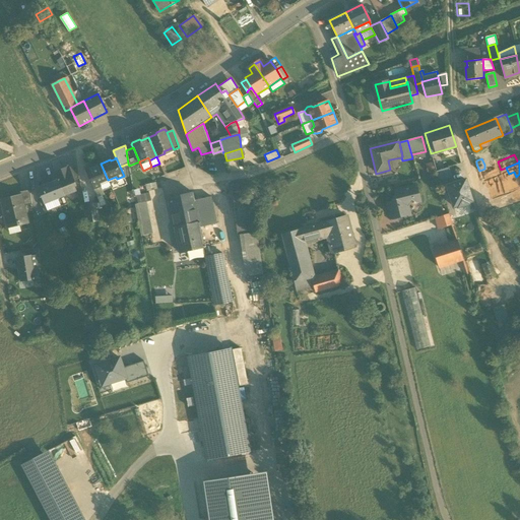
[(68,168),(73,181),(79,179),(76,161),(67,166),(67,168),(68,168)]
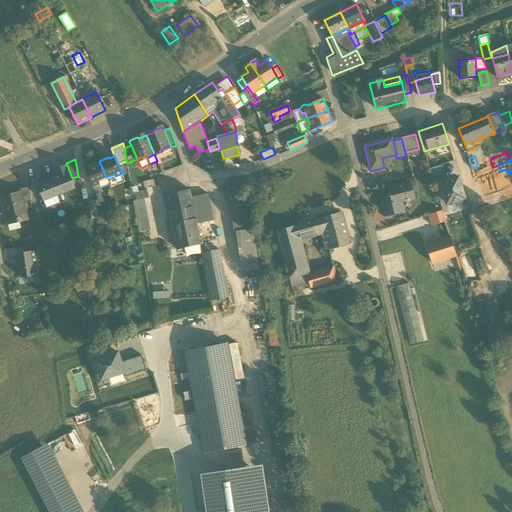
[(98,180),(106,177),(99,161),(90,164),(91,166),(86,168),(86,167),(84,167),(92,186),(93,186),(98,183),(99,183),(98,180)]
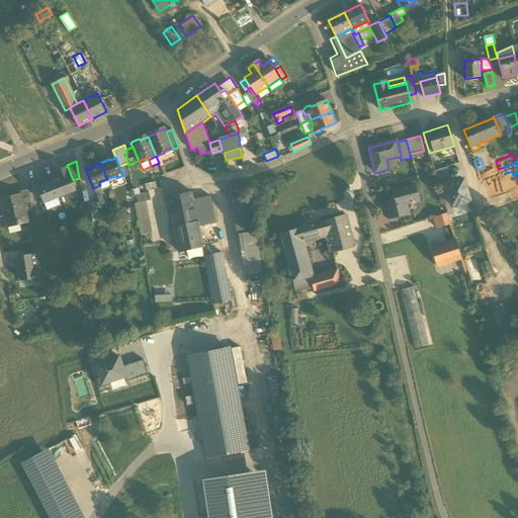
[(55,172),(58,180),(63,192),(64,195),(75,190),(72,183),(73,180),(68,167),(67,167),(55,172)]
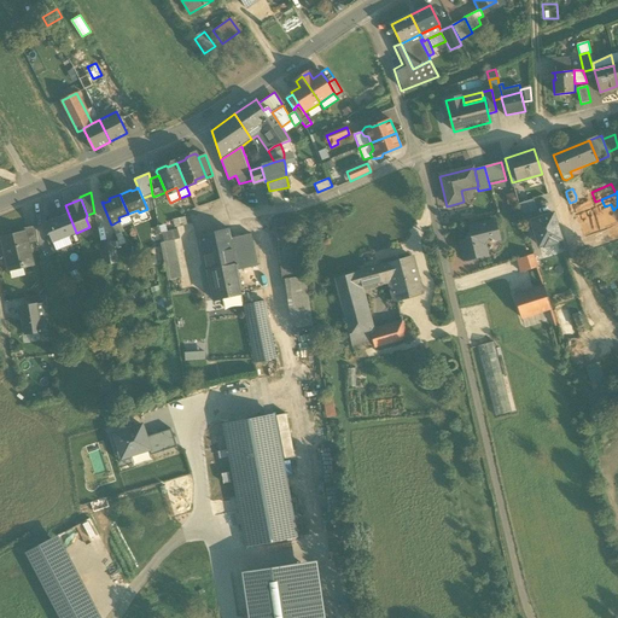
[(524,223),(531,222),(531,221),(538,219),(532,199),(518,204),(524,223)]
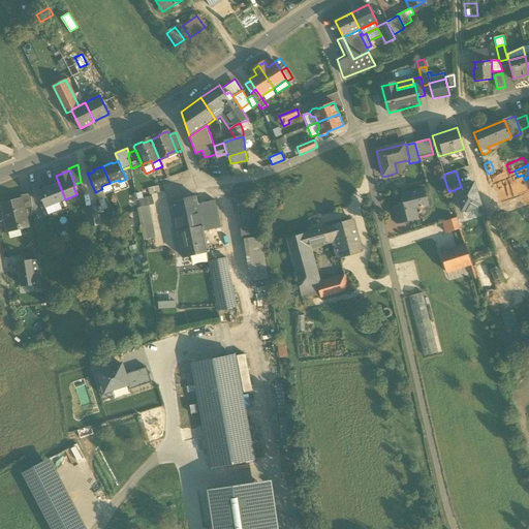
[(528,190),(525,180),(523,175),(518,177),(496,185),(502,201),(528,190)]
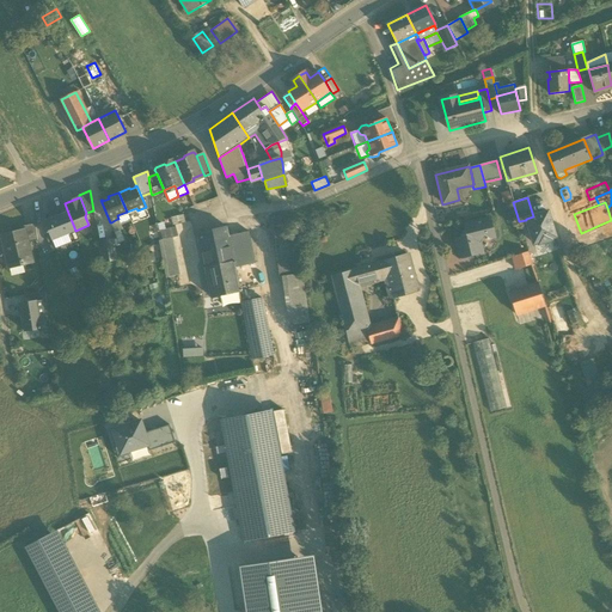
[(117,219),(120,225),(130,221),(127,212),(117,215),(118,219),(117,219)]
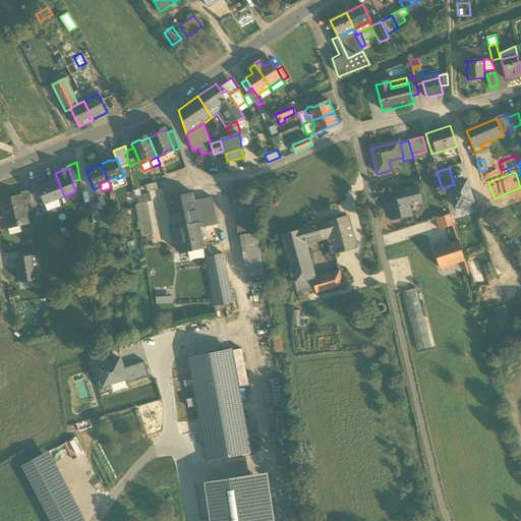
[(473,201),(466,180),(454,184),(448,186),(448,187),(454,208),(458,207),(459,208),(469,205),(469,203),(473,201)]
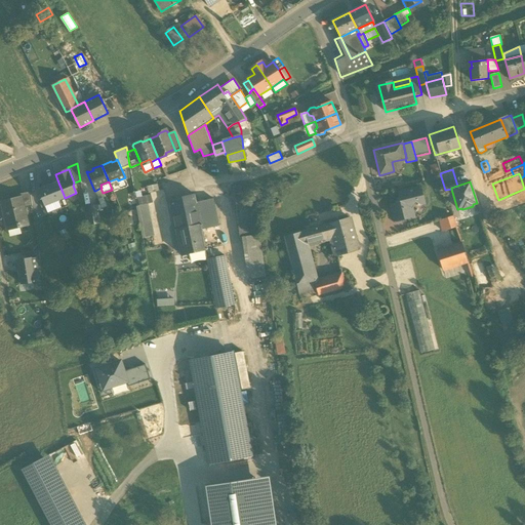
[(56,197),(64,195),(58,183),(38,191),(43,204),(56,198),(56,197)]
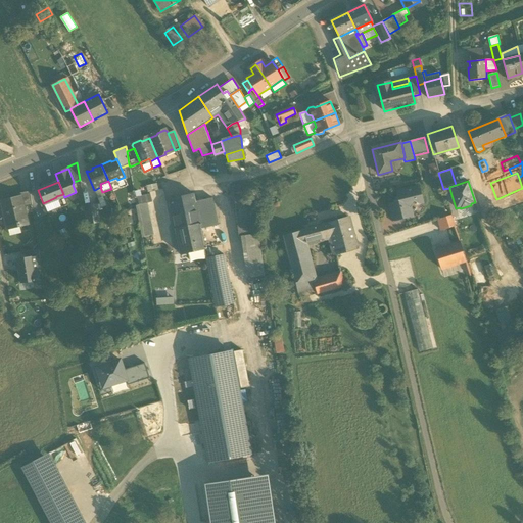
[(156,183),(146,186),(148,193),(158,190),(156,183)]
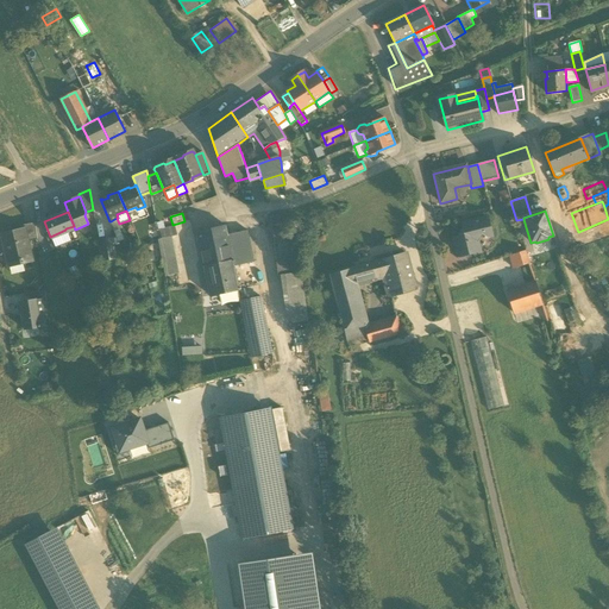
[(113,238),(113,244),(124,239),(120,228),(121,228),(119,224),(117,218),(111,221),(117,237),(113,238)]
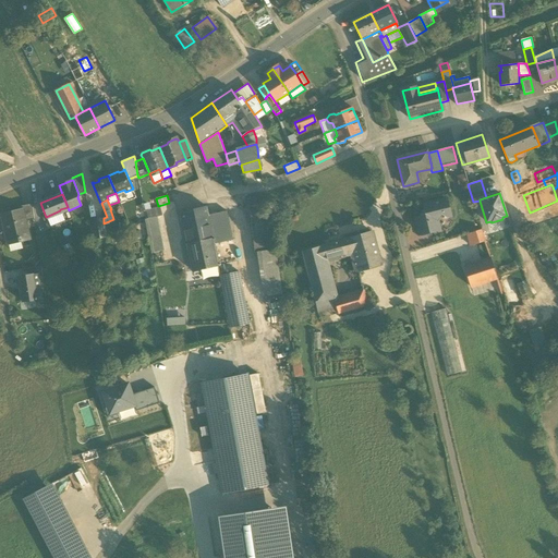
[(415,219),(419,235),(439,230),(437,220),(440,215),(449,211),(446,199),(424,205),(425,208),(419,219),(415,219)]
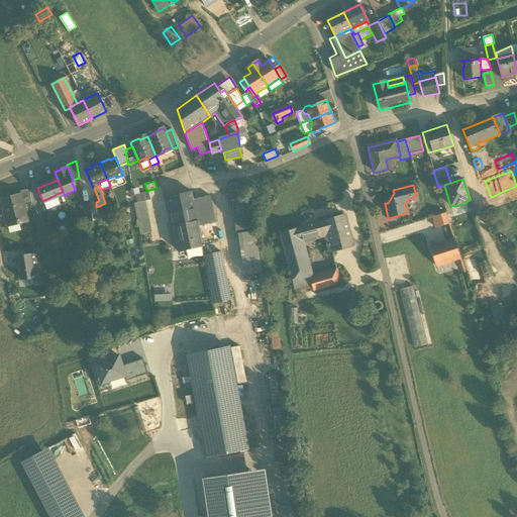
[(123,188),(125,204),(133,203),(132,196),(131,187),(123,188)]
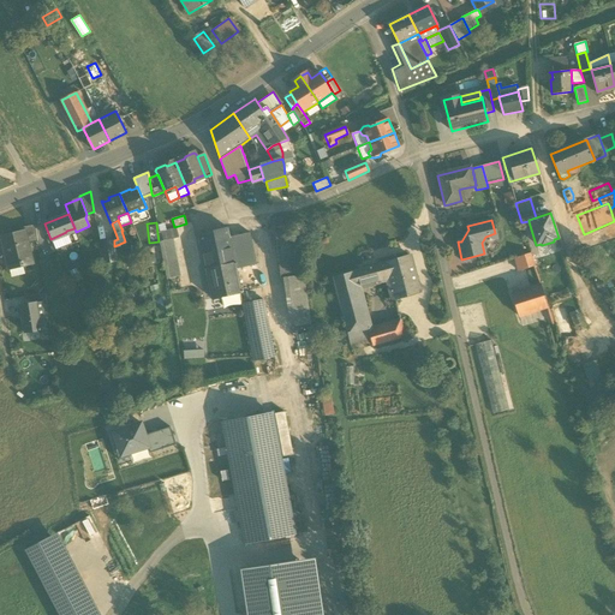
[(25,231),(28,243),(37,240),(35,227),(35,225),(23,228),(23,231),(25,231)]
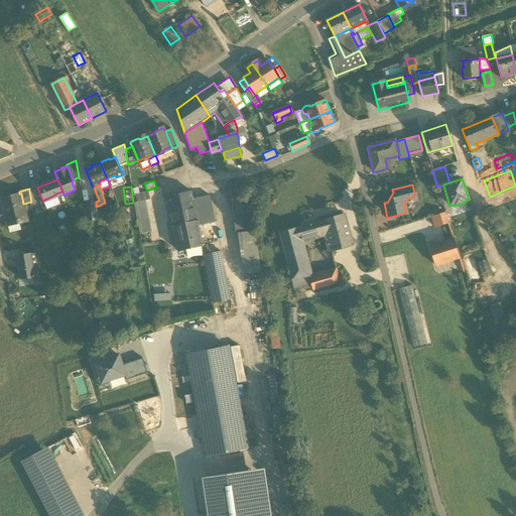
[(55,195),(42,201),(43,202),(63,195),(62,191),(55,194),(55,195)]
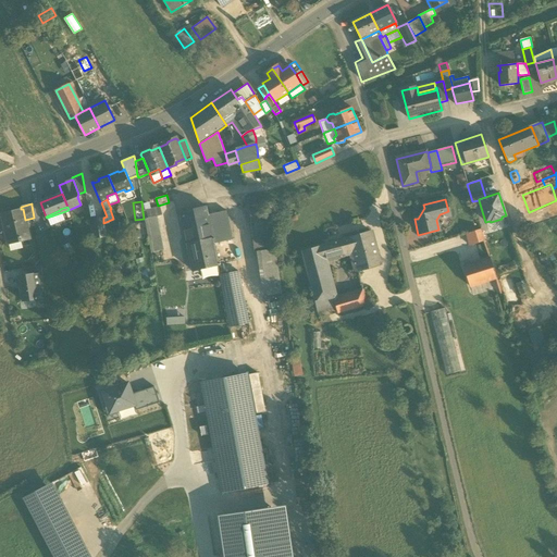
[(181,212),(187,243),(212,238),(208,215),(206,207),(181,212)]
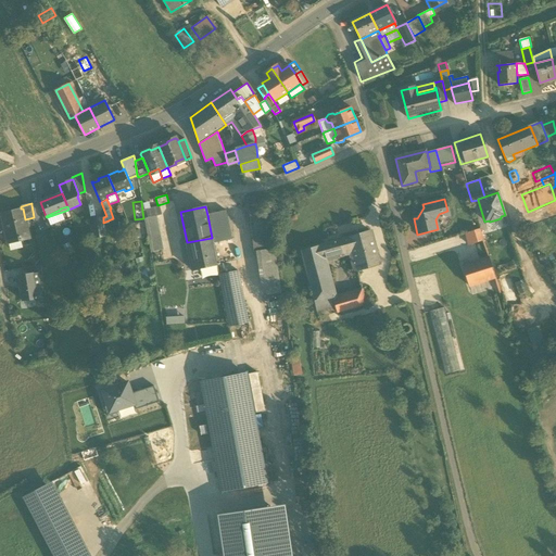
[(148,217),(148,218),(156,216),(162,215),(160,207),(146,211),(148,217)]
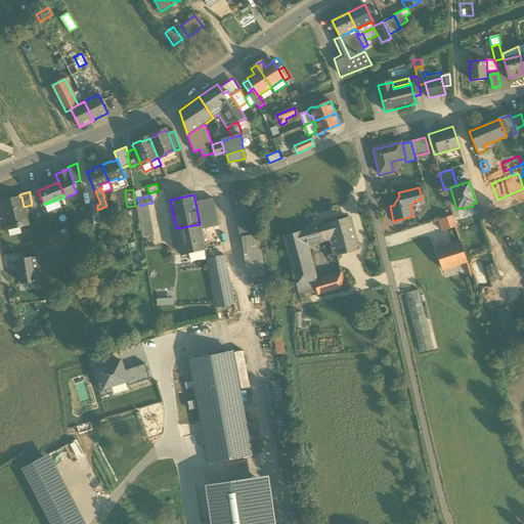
[(0,202),(6,228),(7,227),(18,225),(19,226),(28,224),(24,207),(22,197),(19,197),(0,202)]
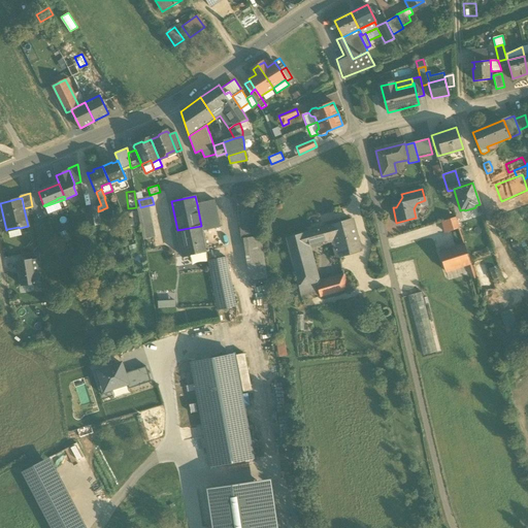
[(201,226),(202,230),(220,227),(215,200),(197,204),(201,226)]
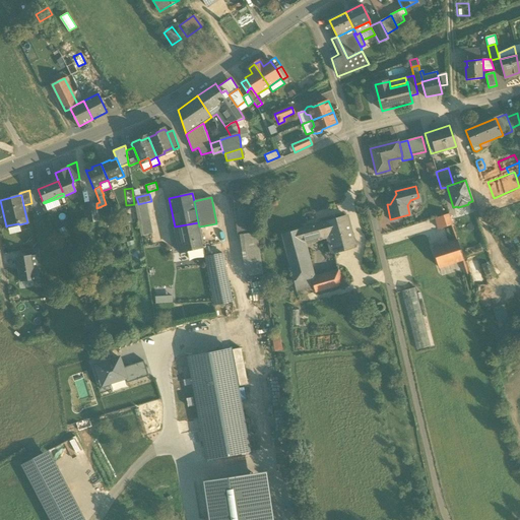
[(146,202),(138,204),(135,205),(139,223),(149,221),(146,202)]
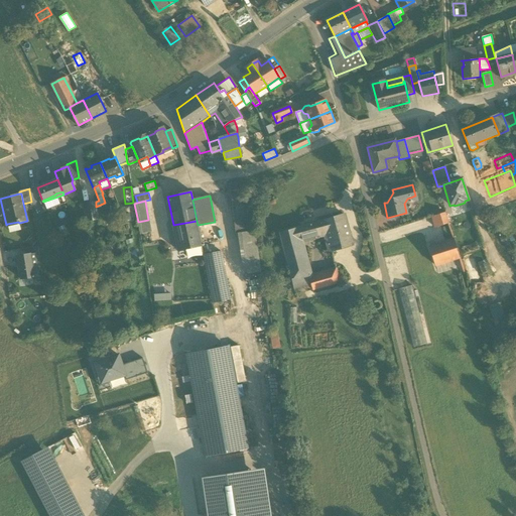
[(84,204),(87,221),(98,220),(96,207),(96,202),(84,204)]
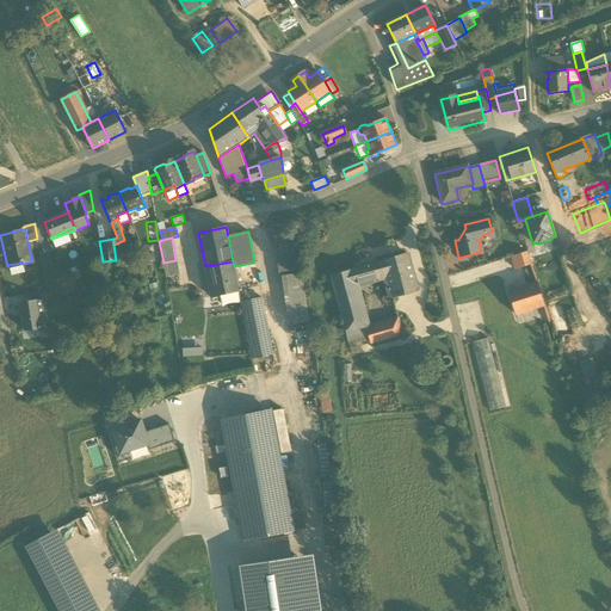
[(550,240),(538,244),(541,252),(553,248),(550,240)]
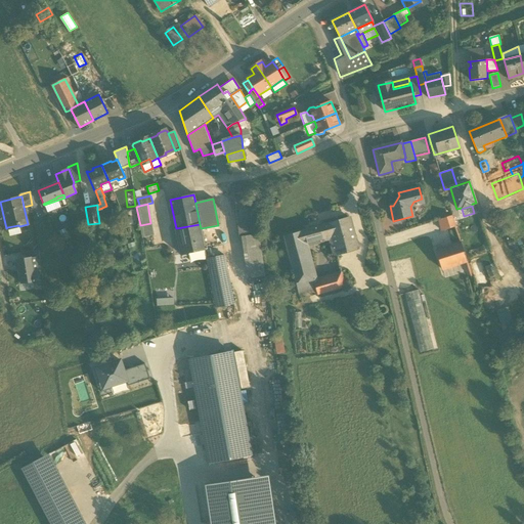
[(440,225),(442,230),(455,226),(451,216),(438,220),(439,225),(440,225)]
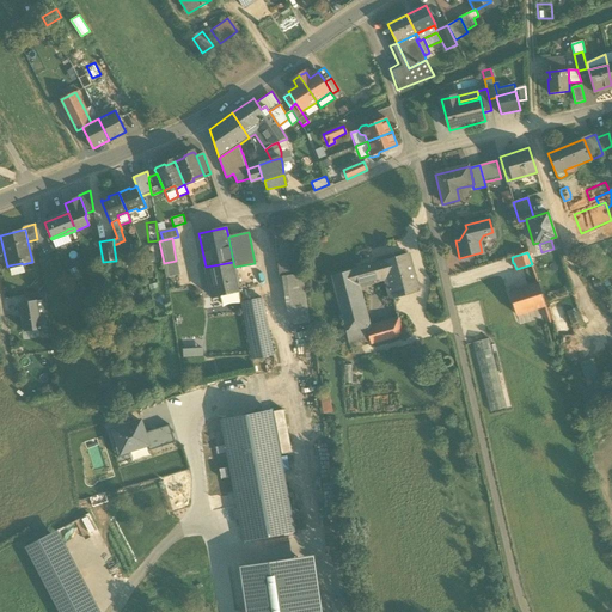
[(386,274),(393,297),(416,289),(407,255),(383,262),(386,274)]
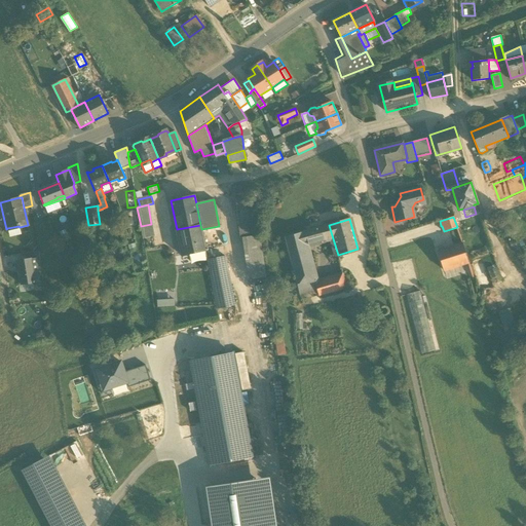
[(141,226),(143,238),(153,236),(151,224),(141,226)]
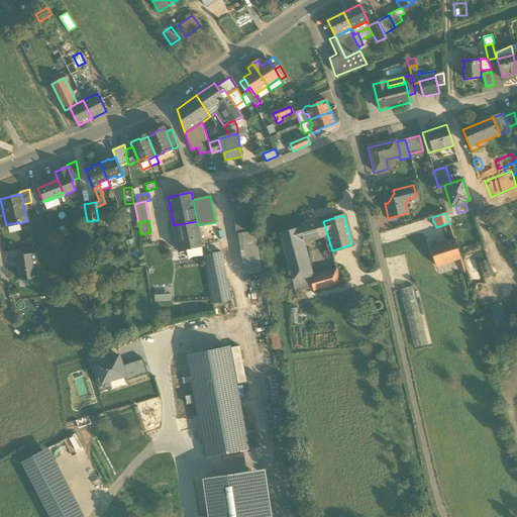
[(173,226),(179,251),(186,249),(202,246),(198,225),(197,221),(174,225),(173,226)]
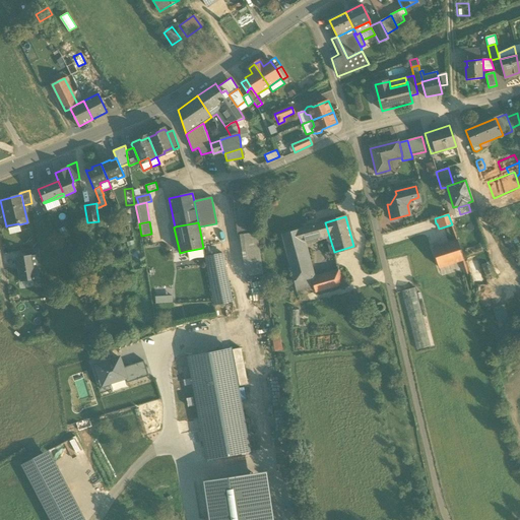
[(281,234),(290,264),(308,259),(304,245),(318,241),(317,237),(328,233),(325,222),(281,234)]
